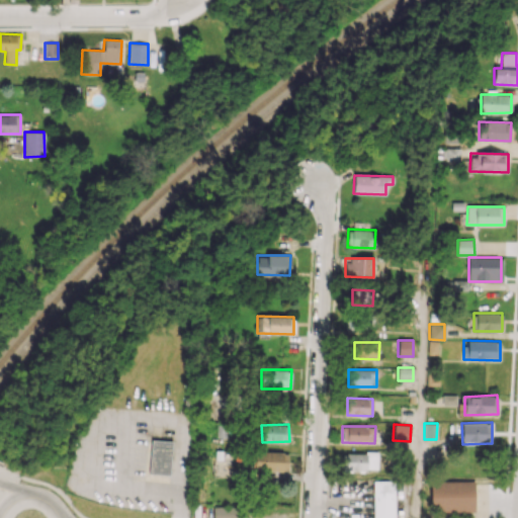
[(171,440),(151,440),(150,475),(170,475),(171,440)]
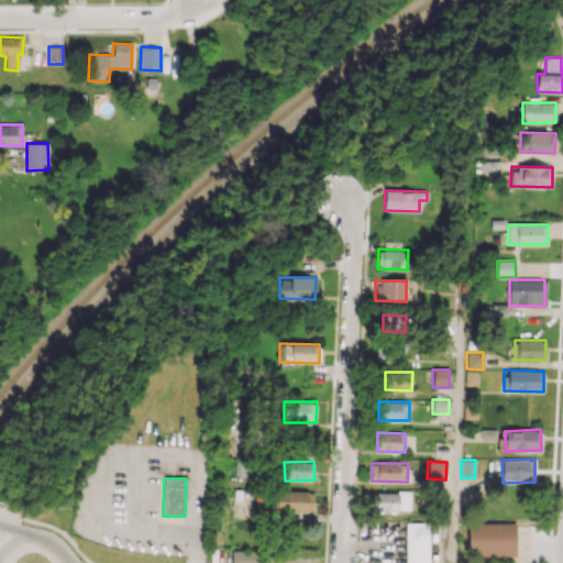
[(312,512),(313,492),(277,490),(276,511),(312,512)]
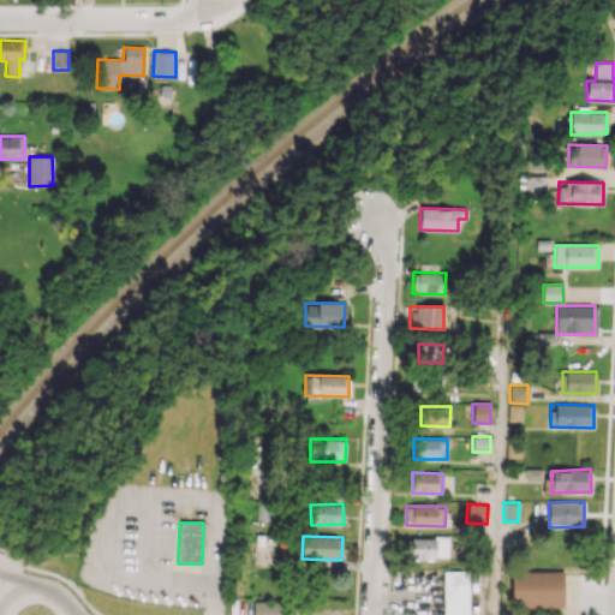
[(410,557),(448,559),(448,538),(411,537),(410,557)]
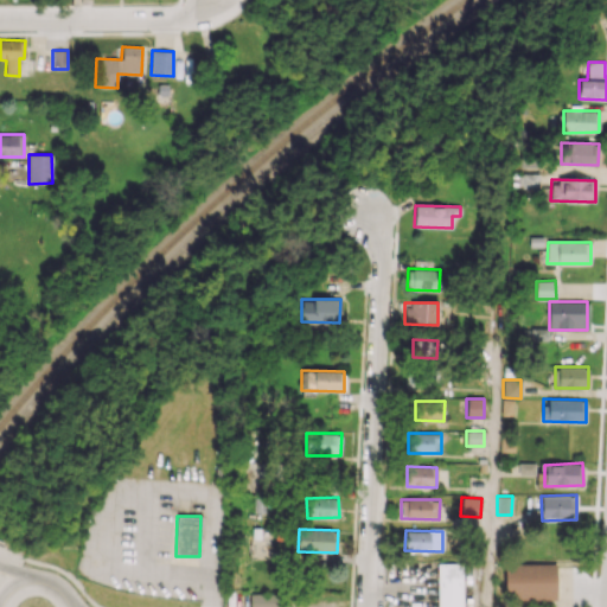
[(555,562),(504,564),(505,600),(556,599),(555,562)]
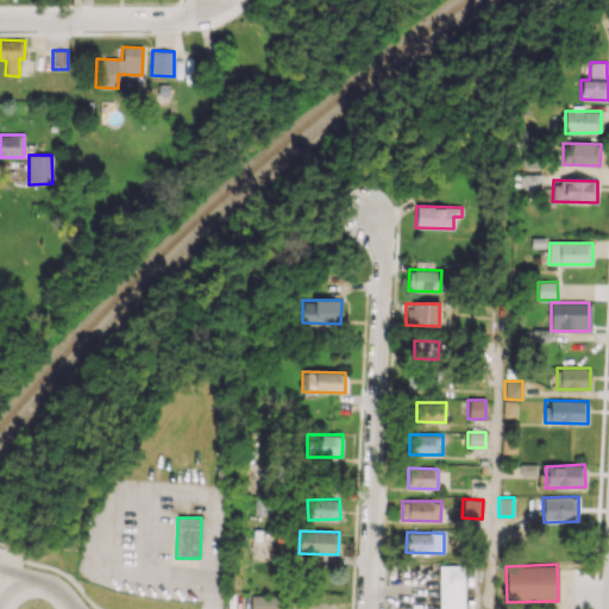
[(464,608),(464,565),(439,565),(439,608),(464,608)]
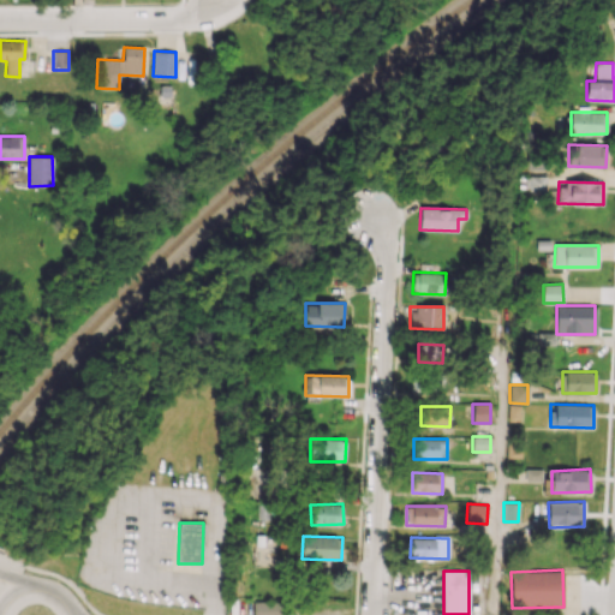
[(284,614),(284,602),(252,602),(252,614),(284,614)]
